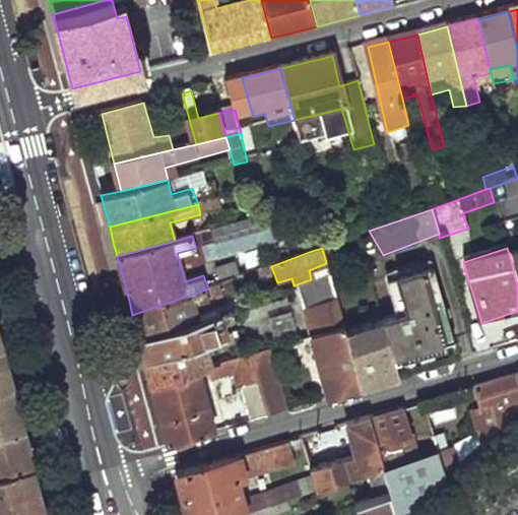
[(326,263),(329,273),(341,270),(333,249),(323,252),(326,263)]
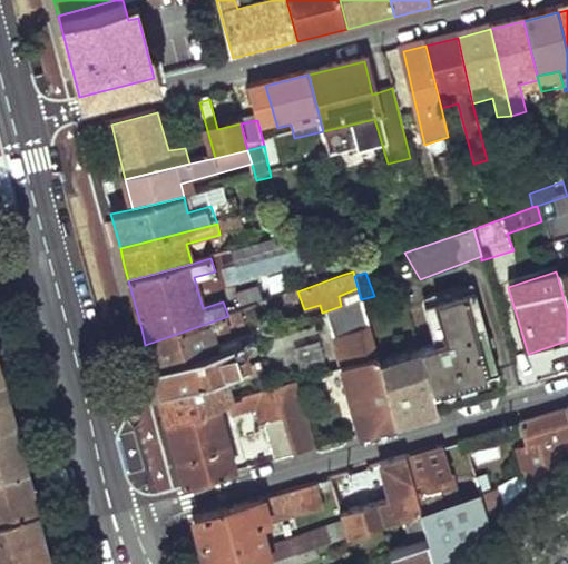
[(567,275),(558,278),(567,312),(567,275)]
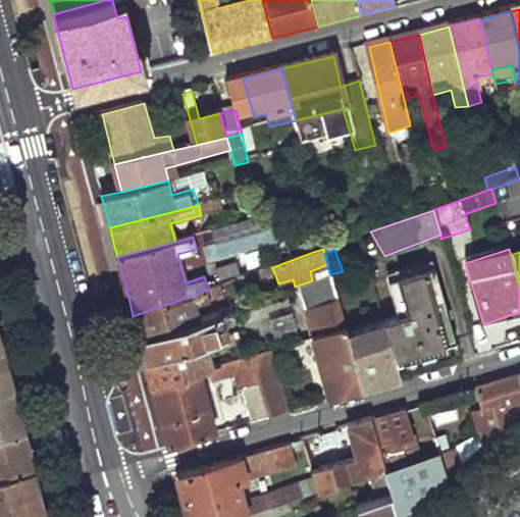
[(234,280),(237,279),(231,267),(212,273),(217,287),(234,280)]
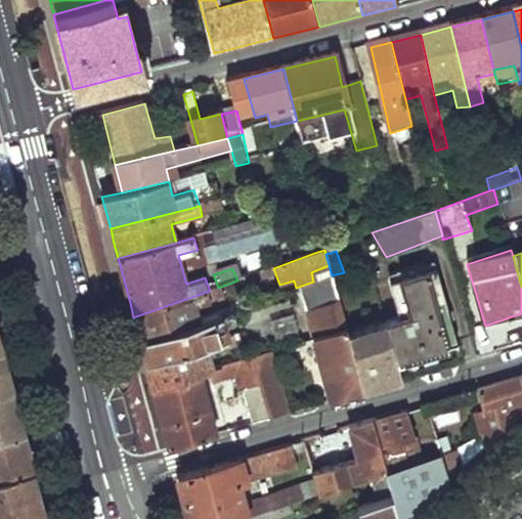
[(398,360),(458,343),(436,270),(390,284),(400,319),(386,325),(398,360)]
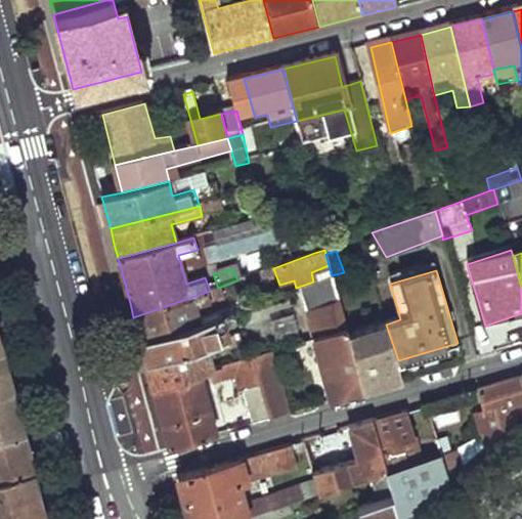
[(339,303),(332,275),(313,282),(296,288),(307,313),(339,303)]
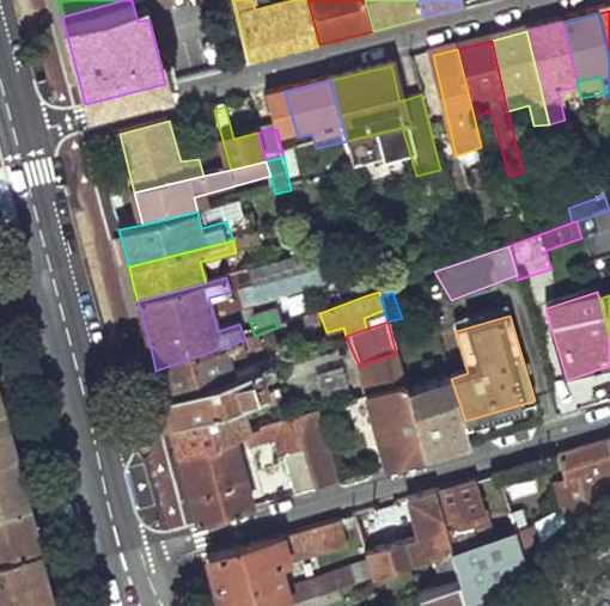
[(164,398),(230,375),(226,361),(279,343),(274,329),(255,336),(245,340),(156,371),(164,398)]
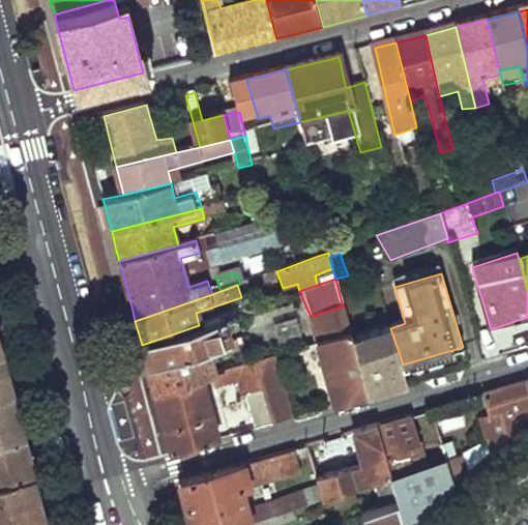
[(351,333),(343,307),(311,317),(310,317),(317,344),(351,333)]
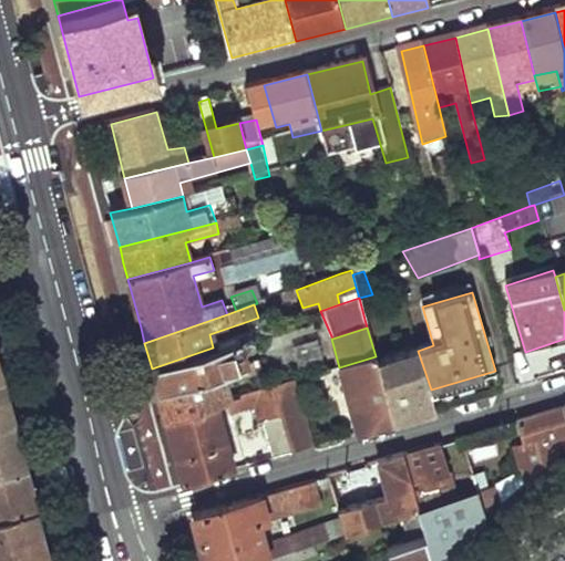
[(236,340),(229,343),(232,350),(239,346),(236,340)]
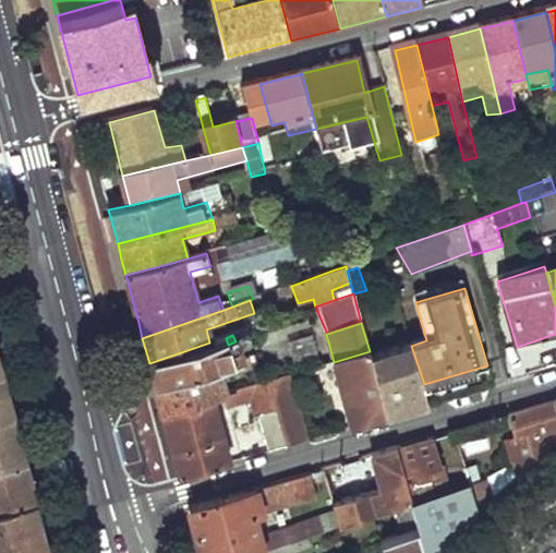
[(155,388),(234,363),(228,345),(226,338),(209,343),(149,363),(153,376),(155,388)]
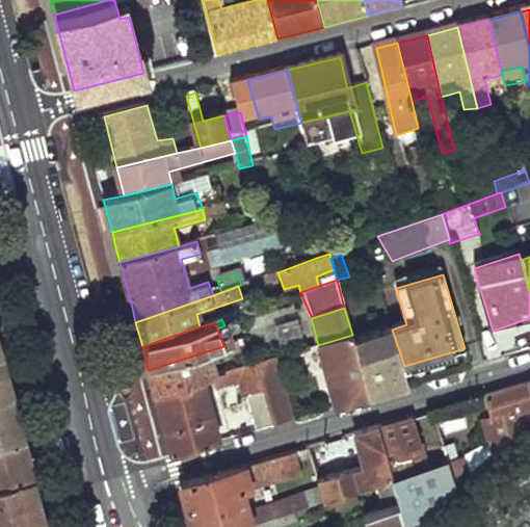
[(280,326),(281,343),(302,342),(300,324),(280,326)]
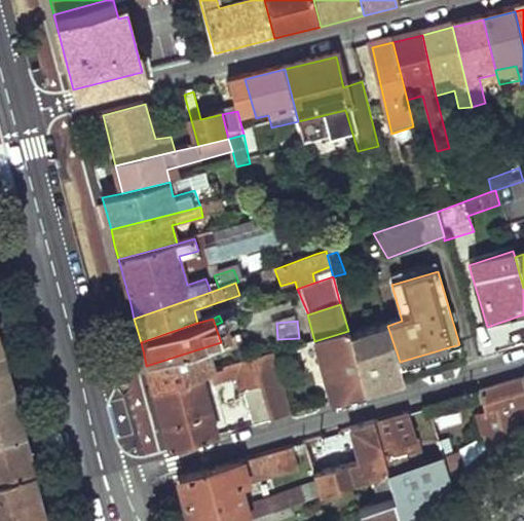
[(406,383),(400,362),(387,326),(350,339),(363,382),(366,395),(385,388),(406,383)]
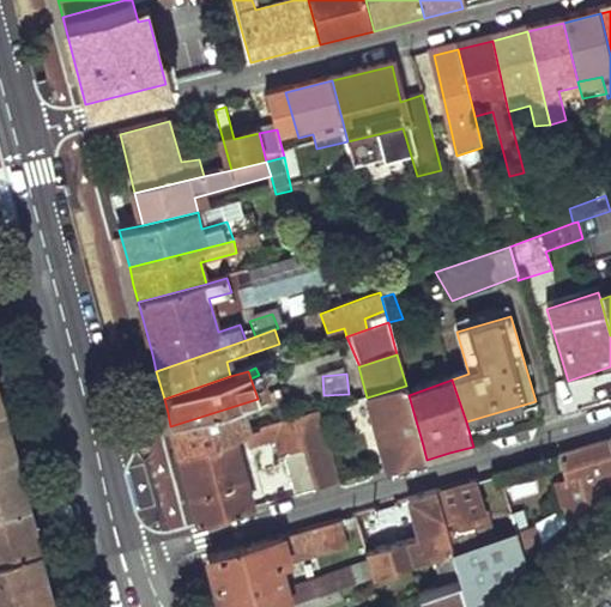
[(409,395),(406,386),(367,398),(366,399),(388,471),(427,460),(423,445),(409,395)]
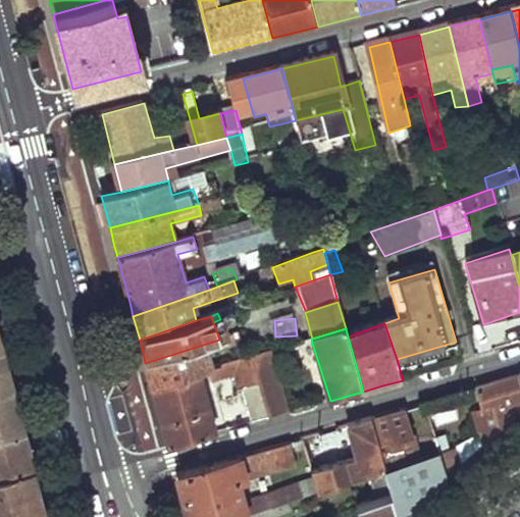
[(219,340),(145,363),(149,377),(152,390),(198,375),(206,372),(217,369),(213,356),(242,347),(238,333),(219,340)]
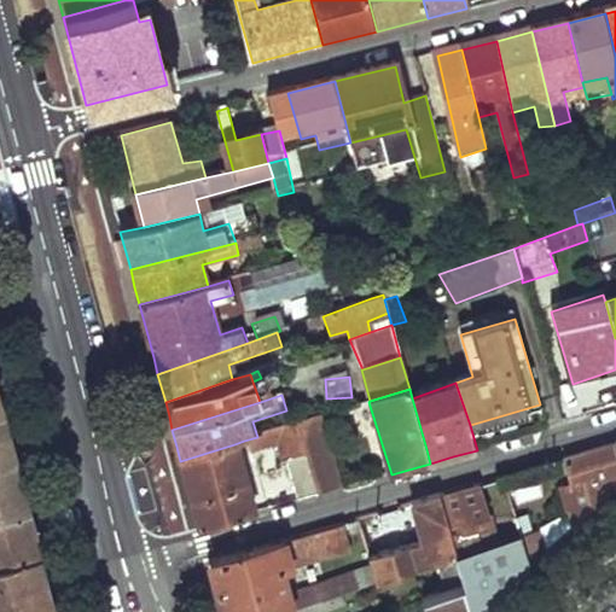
[(0,472),(15,468),(6,441),(0,417),(0,472)]
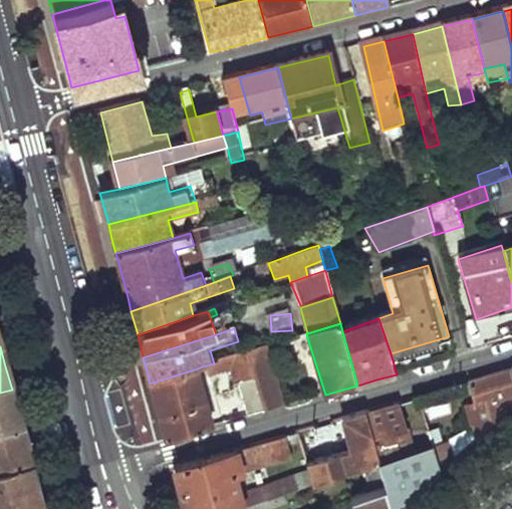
[(264,347),(245,353),(264,412),(283,407),(264,347)]
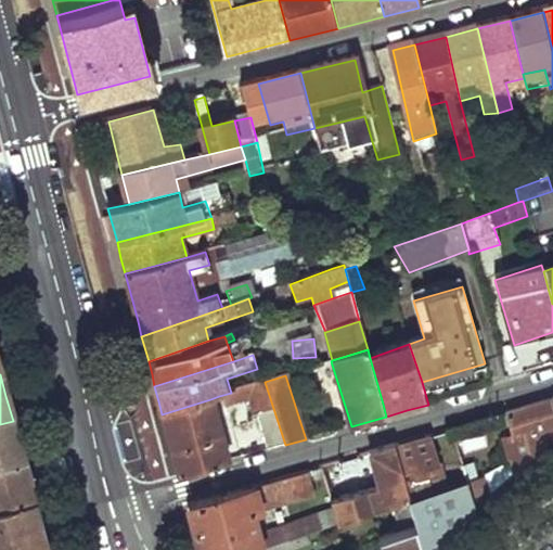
[(285,445),(265,382),(231,393),(219,396),(223,407),(247,399),(253,416),(256,414),(268,450),(285,445)]
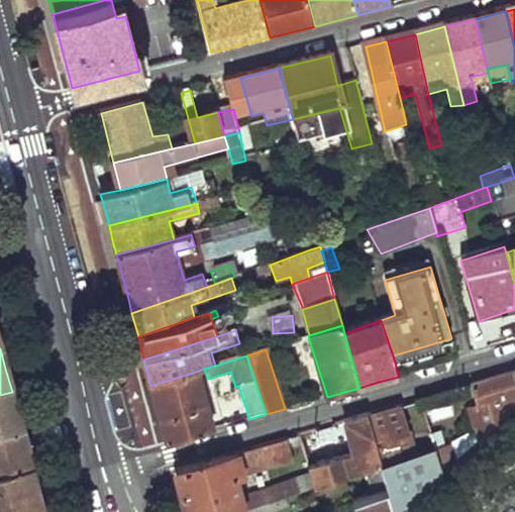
[(166,443),(213,429),(196,372),(150,386),(161,422),(166,443)]
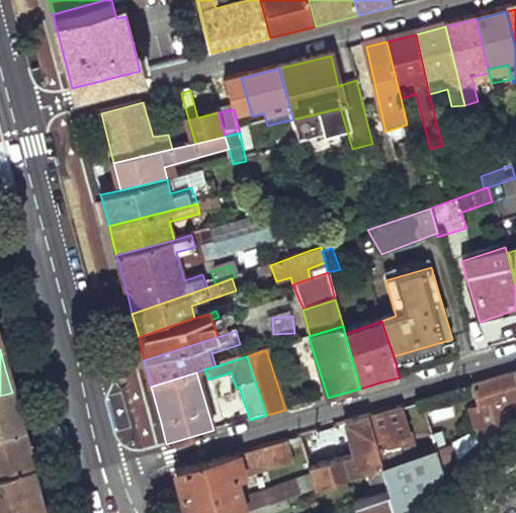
[(478,412),(489,437),(508,420),(502,405),(515,399),(515,383),(513,375),(471,387),(477,407),(478,412)]
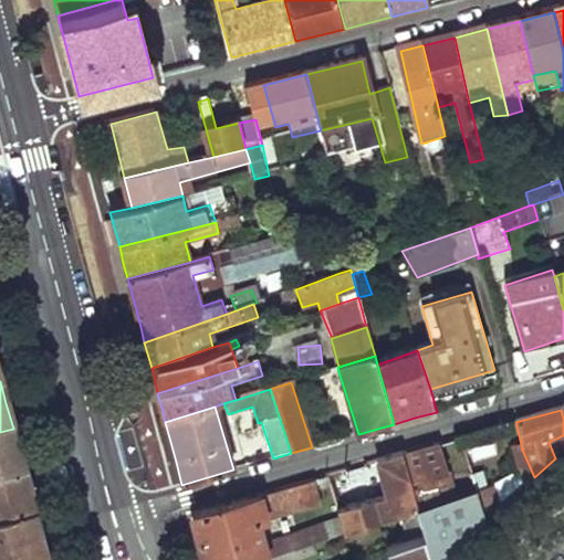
[(0,478),(24,472),(20,453),(13,429),(0,432),(0,478)]
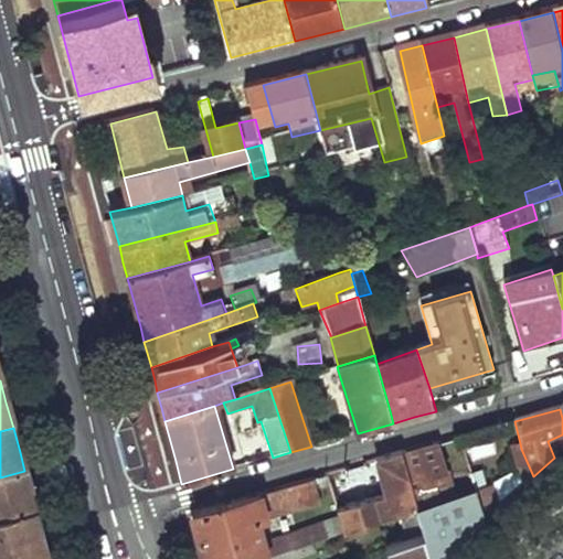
[(490,442),(469,449),(475,464),(495,457),(490,442)]
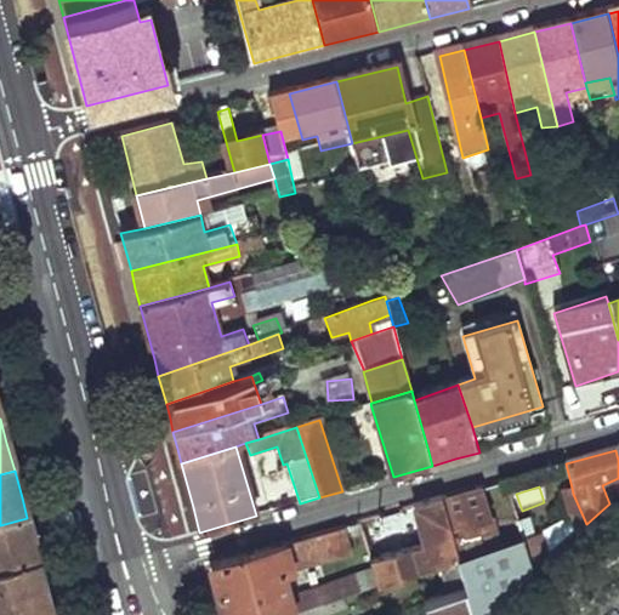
[(569,518),(581,514),(573,494),(572,488),(562,490),(569,518)]
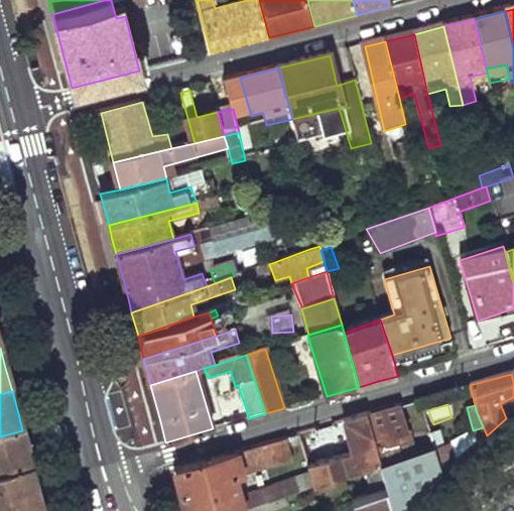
[(402,510),(442,475),(434,448),(418,452),(400,406),(367,415),(388,491),(394,510),(402,510)]
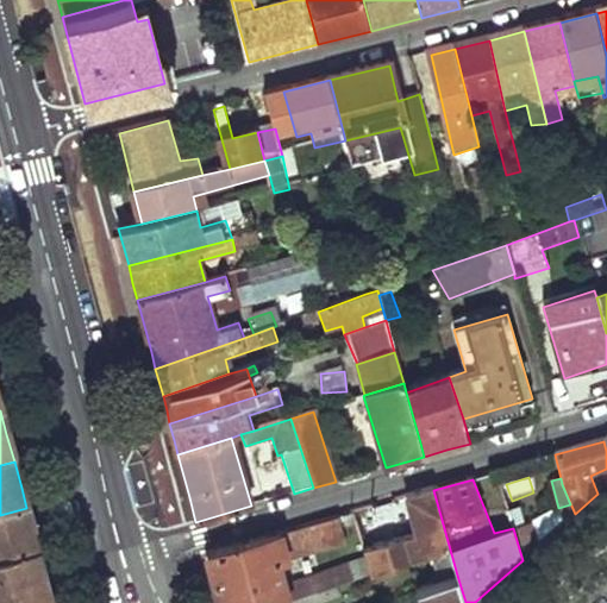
[(513,528),(523,560),(532,552),(575,514),(570,504),(558,508),(530,525),(513,528)]
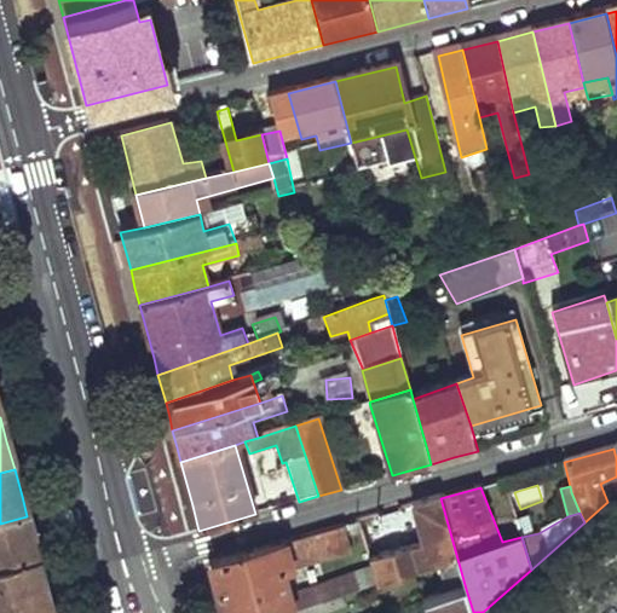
[(0,574),(40,564),(34,543),(27,516),(0,524),(0,574)]
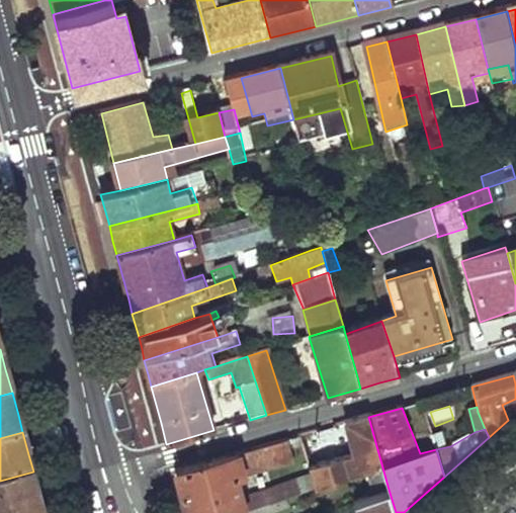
[(287,440),(174,474),(183,502),(186,512),(242,512),(264,505),(301,492),(295,481),(245,500),(238,479),(294,463),(287,440)]
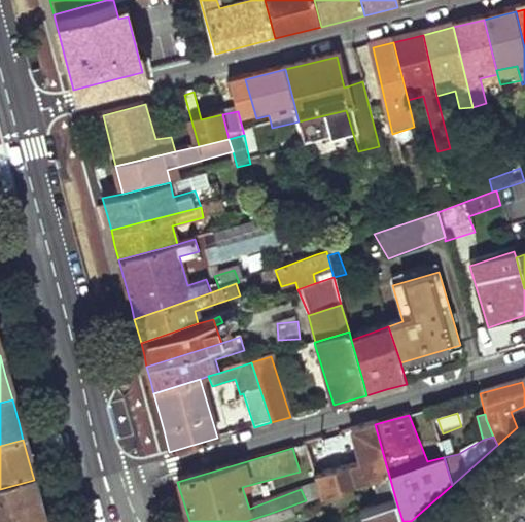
[(365,480),(360,464),(350,467),(348,462),(341,464),(340,459),(325,465),(326,470),(314,475),(321,495),(365,480)]
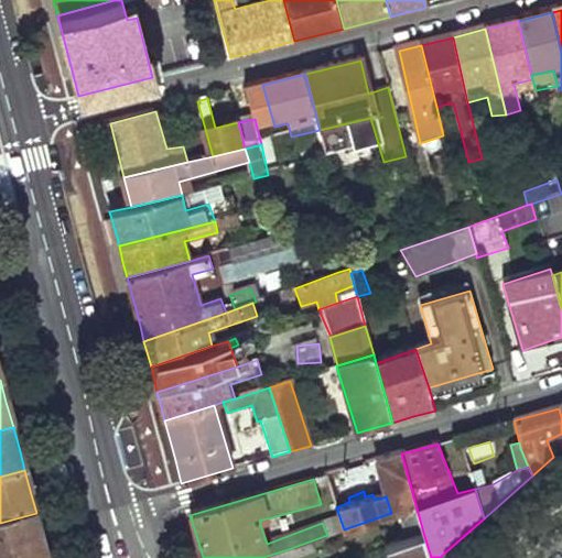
[(49,557),(43,538),(36,513),(0,523),(0,557),(49,557)]
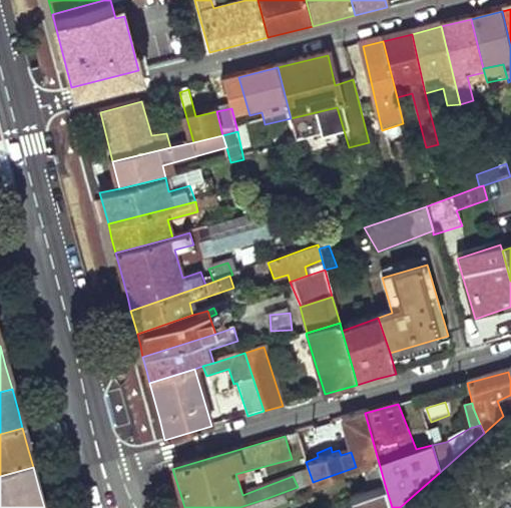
[(364,496),(367,507),(392,507),(386,488),(364,496)]
